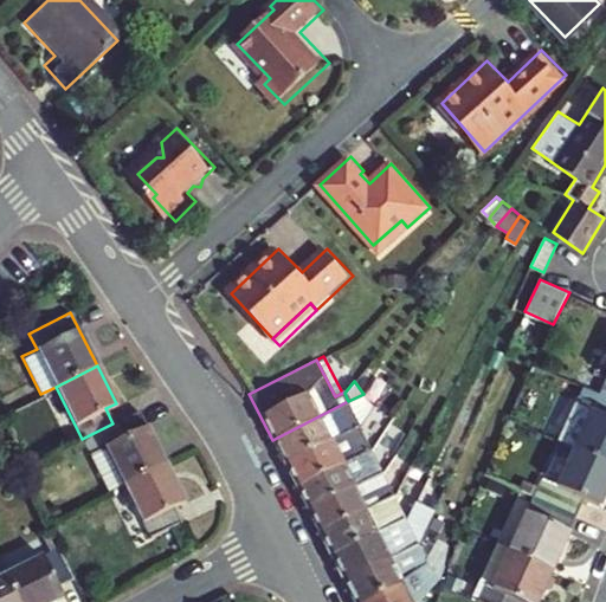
[(605,394),(600,393),(584,384),(577,401),(593,408),(591,414),(574,406),(559,439),(577,447),(605,460),(605,394)]
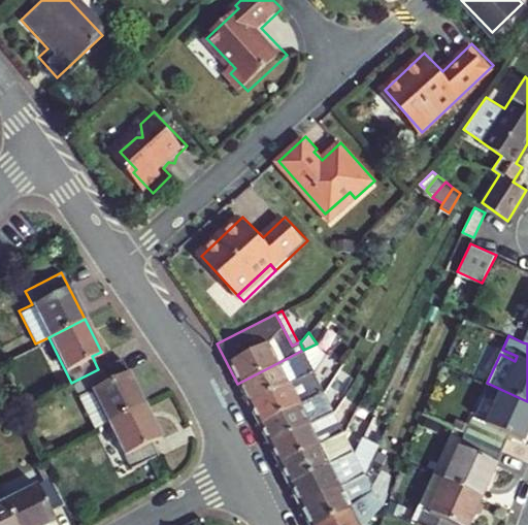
[(324,354),(317,343),(303,350),(301,351),(311,371),(324,354)]
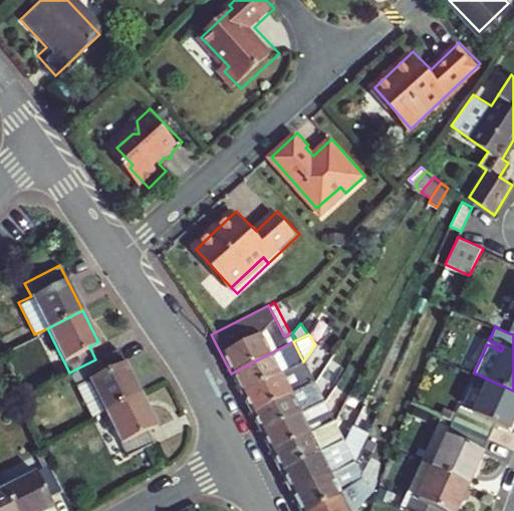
[(503,346),(489,340),(487,344),(501,351),(503,346)]
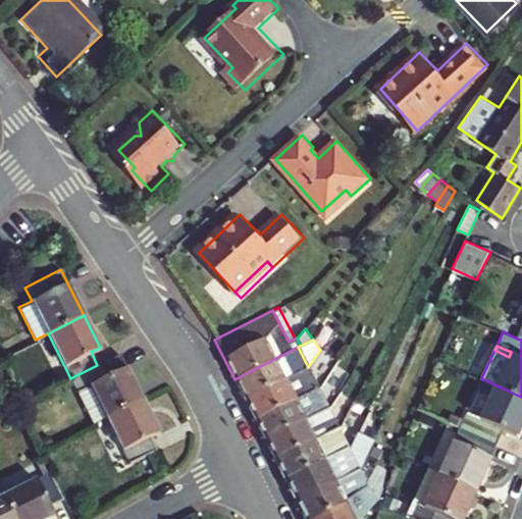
[(298,347),(235,379),(244,399),(308,367),(298,347)]
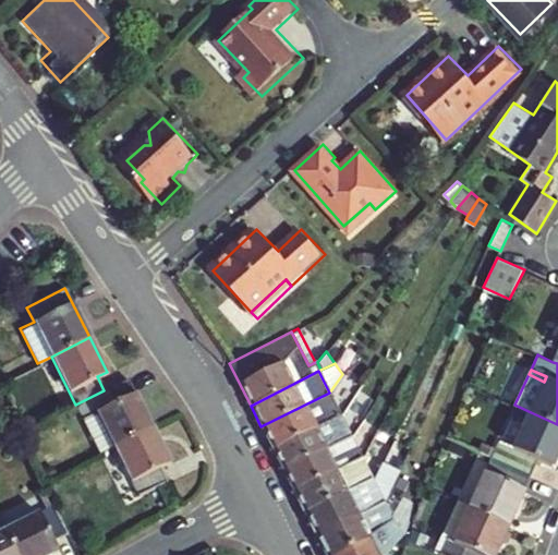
[(152,426),(128,378),(104,390),(75,405),(99,453),(113,446),(152,426)]
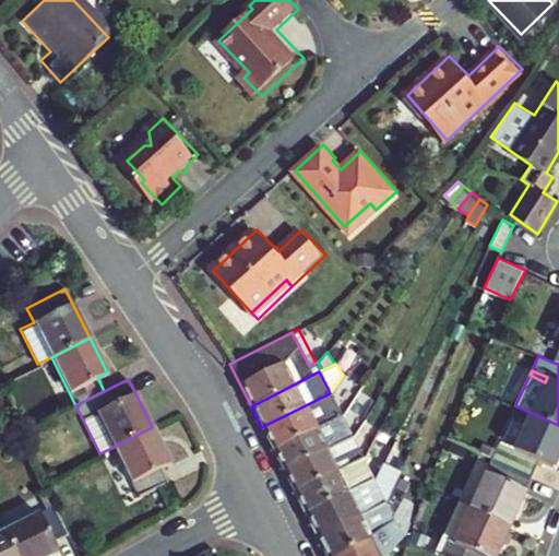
[(330,393),(261,427),(272,448),(340,414),(330,393)]
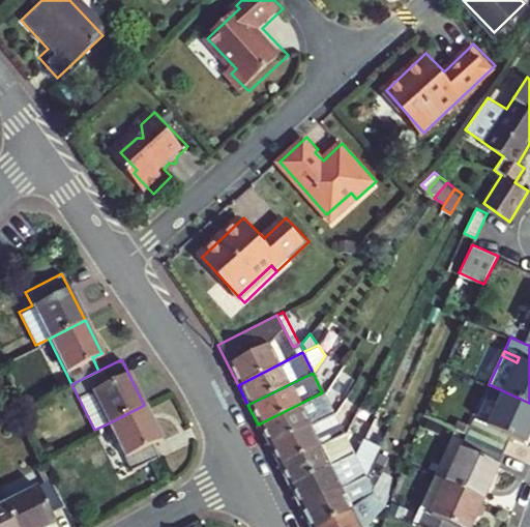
[(529,428),(529,403),(504,391),(489,425),(474,418),(468,432),(503,448),(510,435),(524,441),(529,428)]
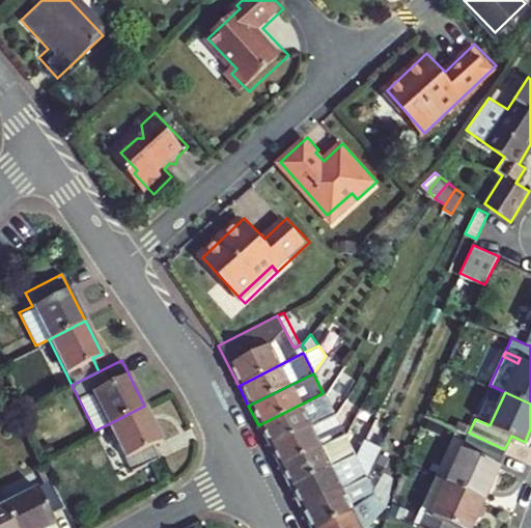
[(323,393),(258,425),(269,446),(333,414),(323,393)]
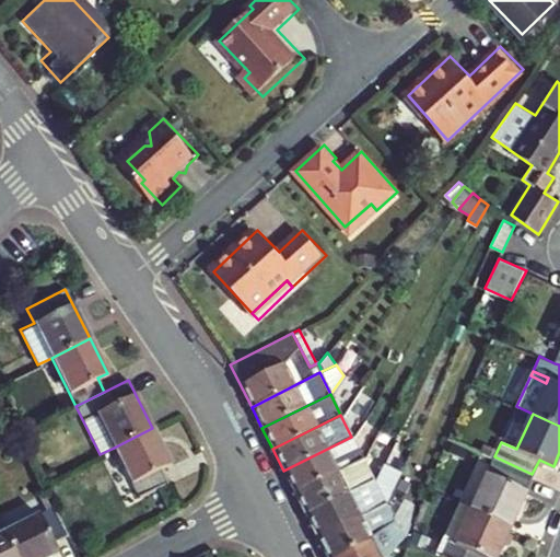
[(170,463),(152,428),(114,448),(138,496),(166,482),(160,467),(170,463)]
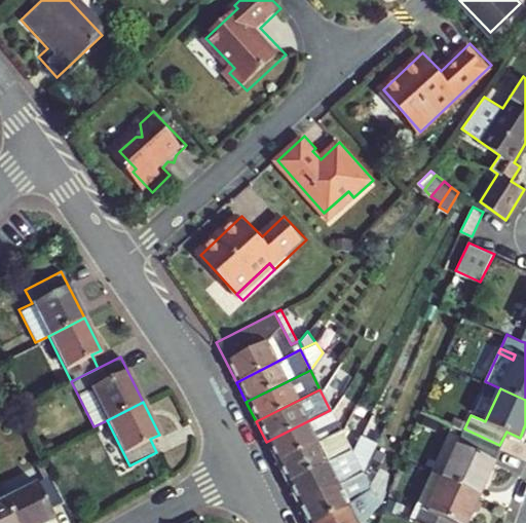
[(330,410),(266,442),(276,462),(340,430),(330,410)]
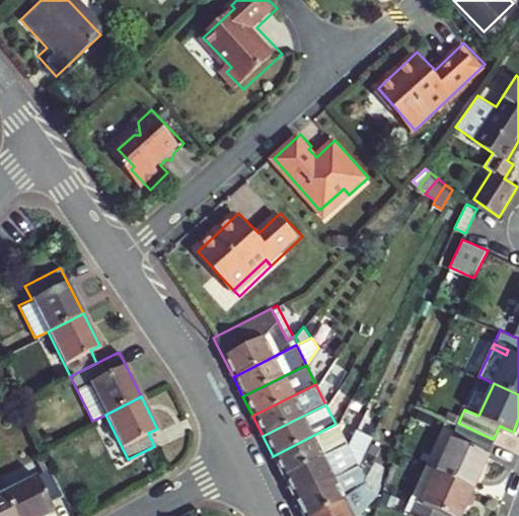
[(493,439),(458,423),(452,437),(437,469),(472,486),(493,439)]
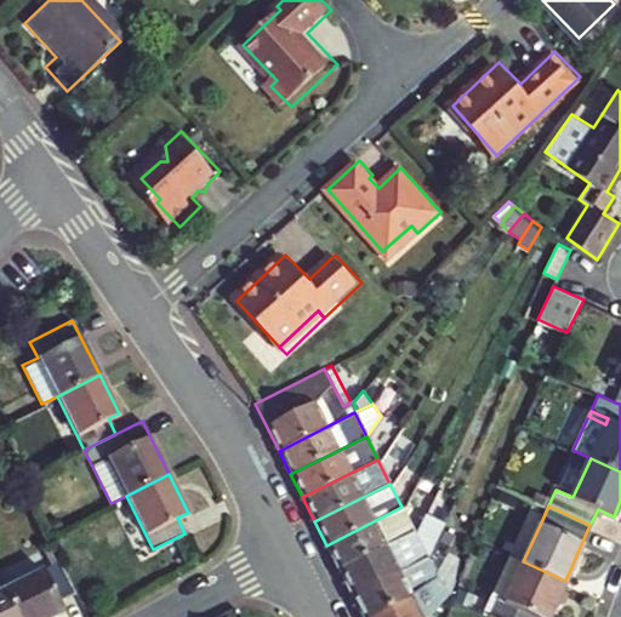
[(402,507),(326,546),(339,569),(414,531),(402,507)]
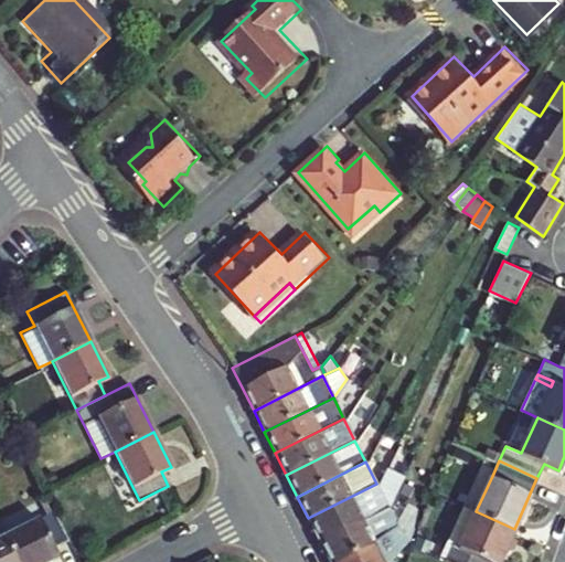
[(404,473),(387,465),(379,483),(376,484),(387,507),(404,473)]
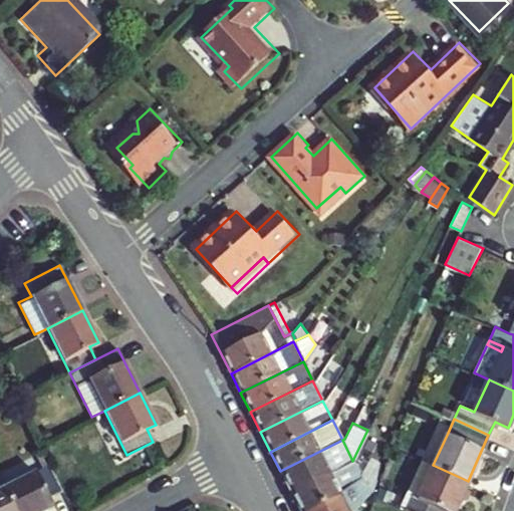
[(352,461),(342,440),(280,471),(290,492),(352,461)]
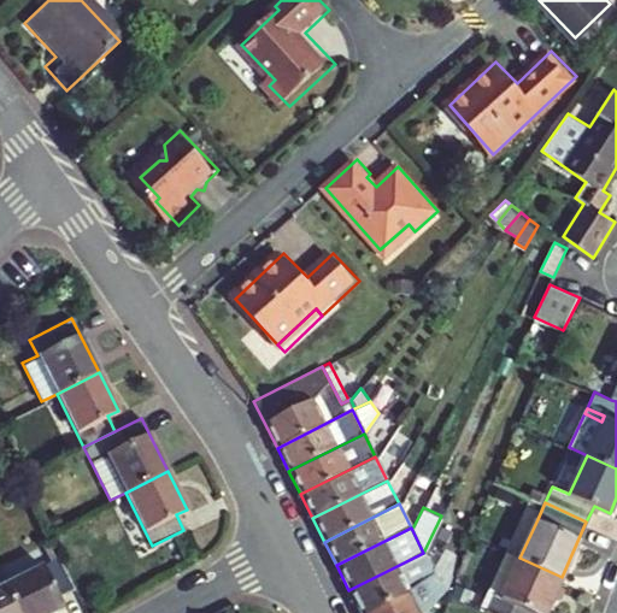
[(545,612),(562,577),(519,558),(506,552),(481,608),(491,612),(545,612)]
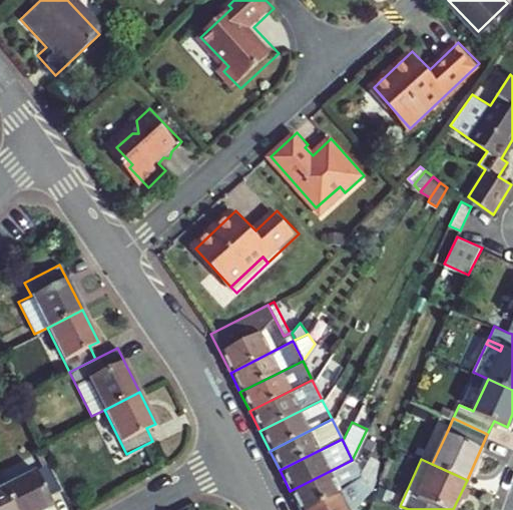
[(290,491),(299,509),(352,509),(372,488),(365,482),(360,475),(352,460),(290,491)]
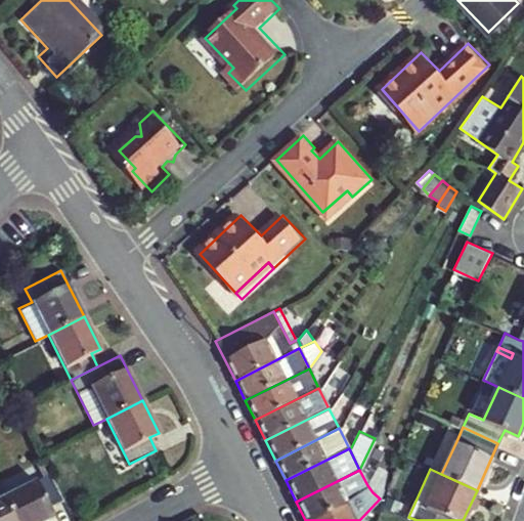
[(62,500),(49,473),(3,495),(14,520),(42,520),(53,516),(49,507),(62,500)]
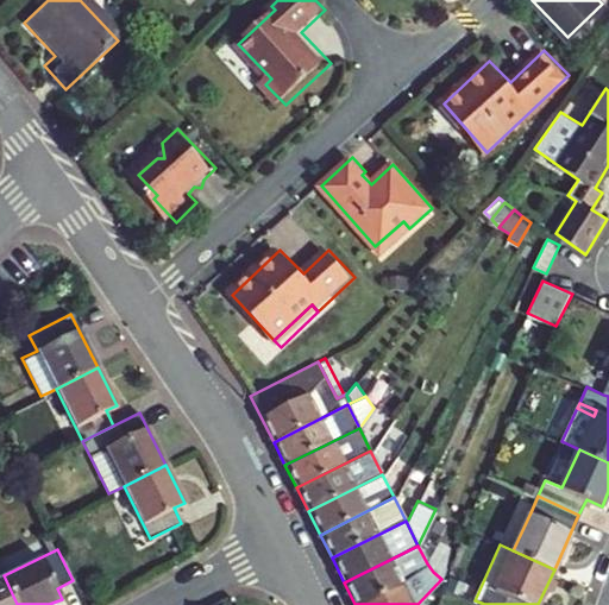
[(441,579),(444,581),(449,552),(435,550),(433,572),(441,579)]
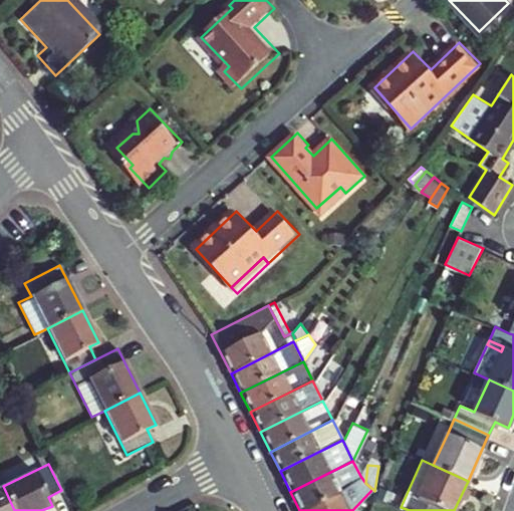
[(0,510),(14,510),(3,486),(0,487),(0,510)]
